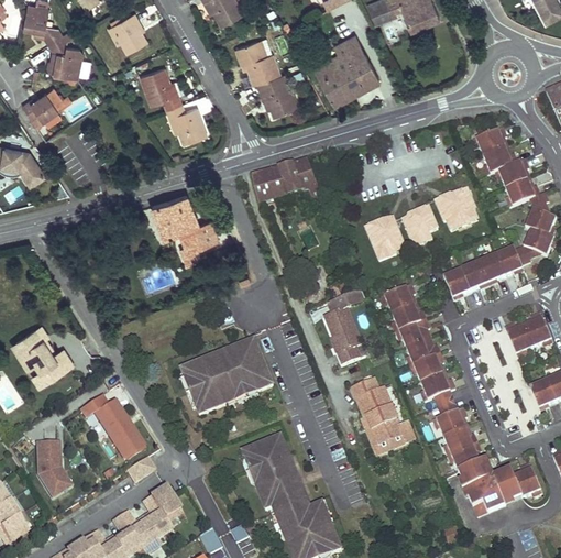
[(26,0),(22,23),(34,26),(33,30),(43,33),(47,40),(62,30),(57,23),(45,21),(48,3),(32,0),(26,0)]
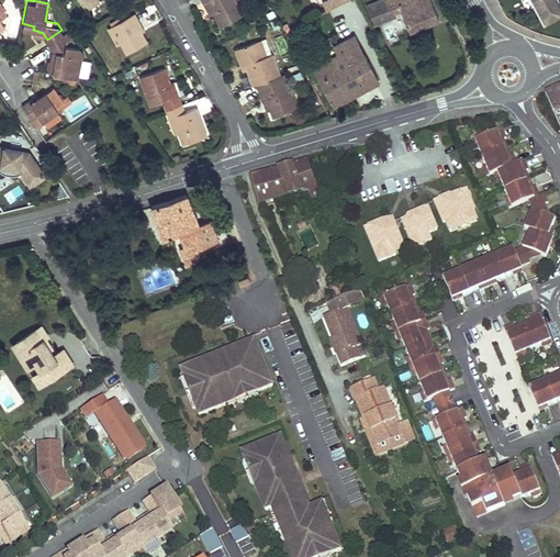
[(204,0),(210,9),(213,8),(209,0),(204,0)]
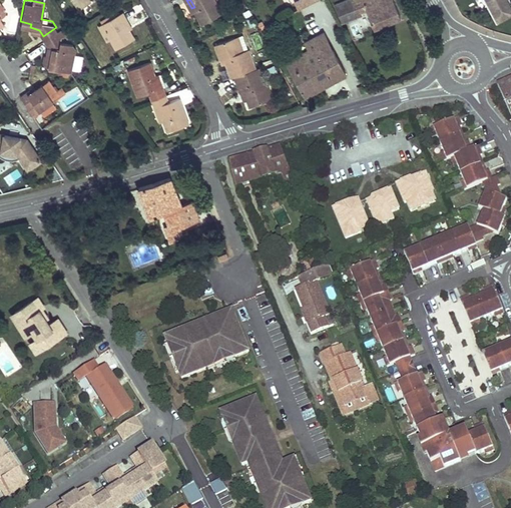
[(190,0),(194,7),(201,19),(221,8),(216,0),(190,0)]
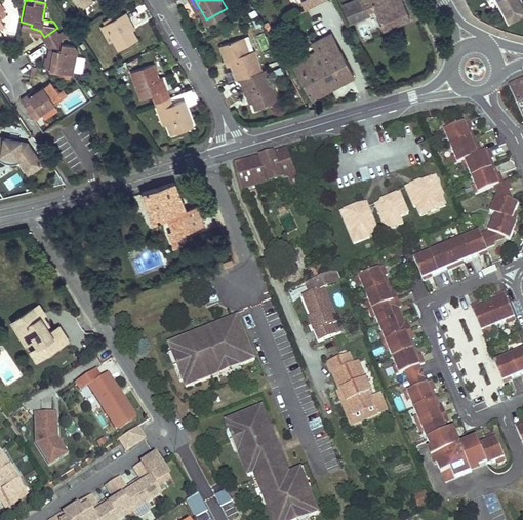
[(342,0),(349,17),(368,9),(367,6),(373,4),(381,24),(408,13),(403,0),(371,0),(342,0)]
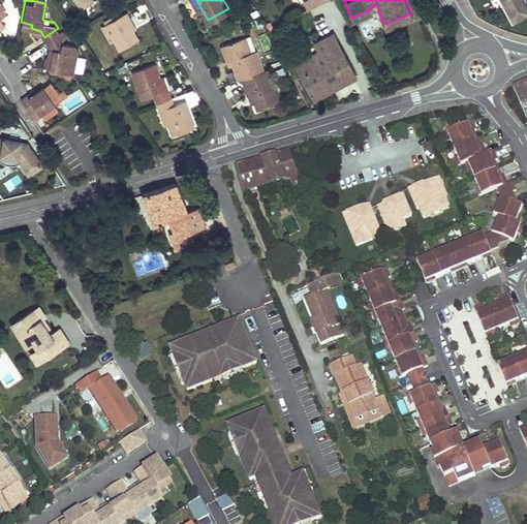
[(526,5),(523,0),(501,0),(512,18),(526,9),(526,5)]
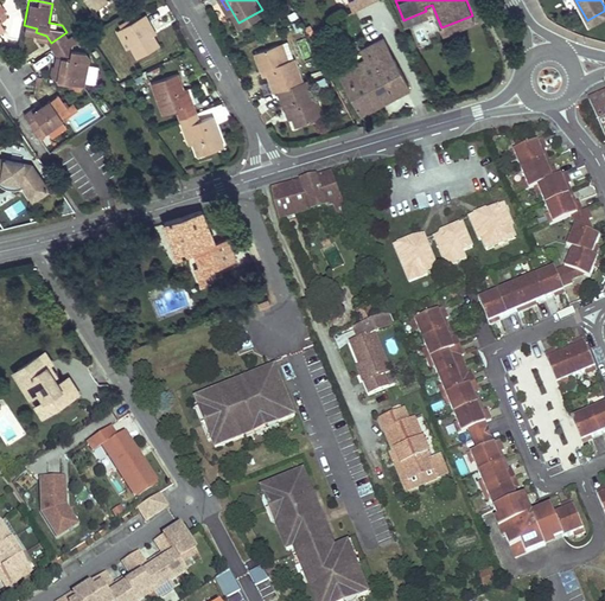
[(145,10),(119,24),(129,42),(135,53),(159,40),(152,29),(146,19),(148,17),(145,10)]
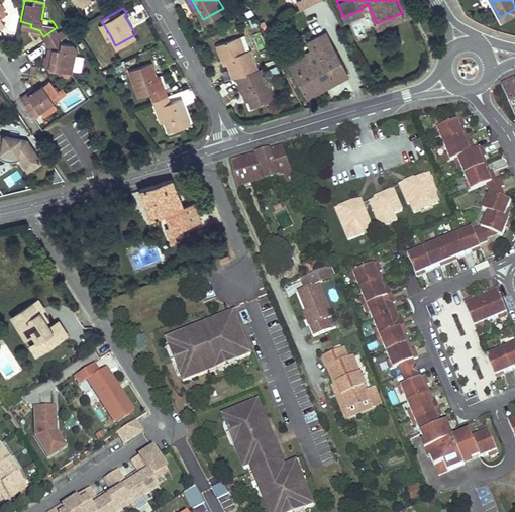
[(320,19),(298,30),(300,33),(303,39),(325,27),(320,19)]
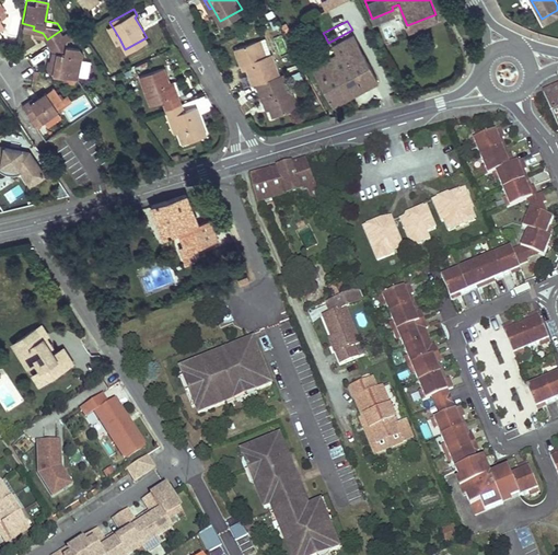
[(109,22),(106,24),(115,41),(119,38),(109,22)]
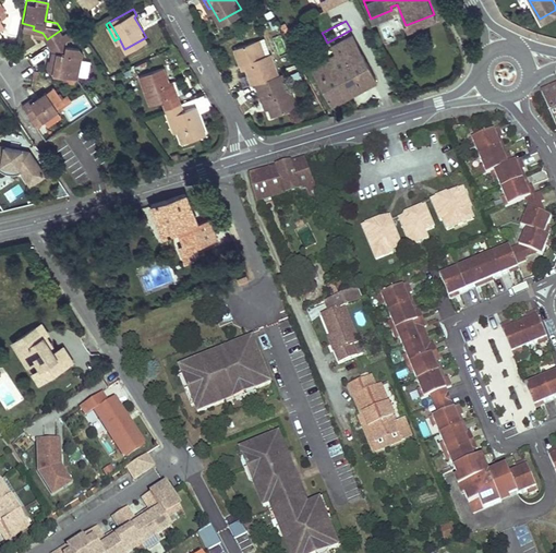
[(279,28),(269,32),(276,50),(286,46),(279,28)]
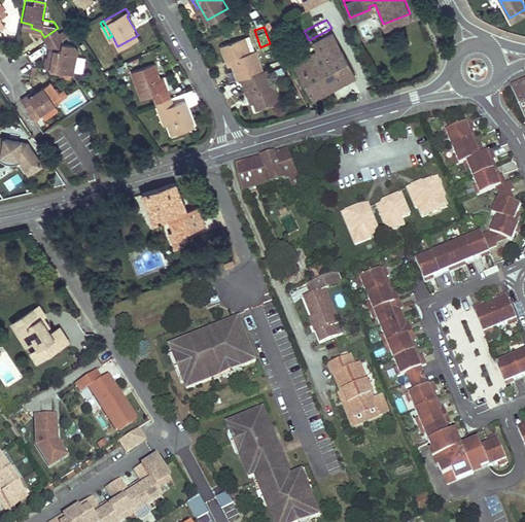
[(58,28),(44,37),(48,43),(47,53),(50,54),(49,65),(72,69),(76,49),(60,45),(63,35),(58,28)]
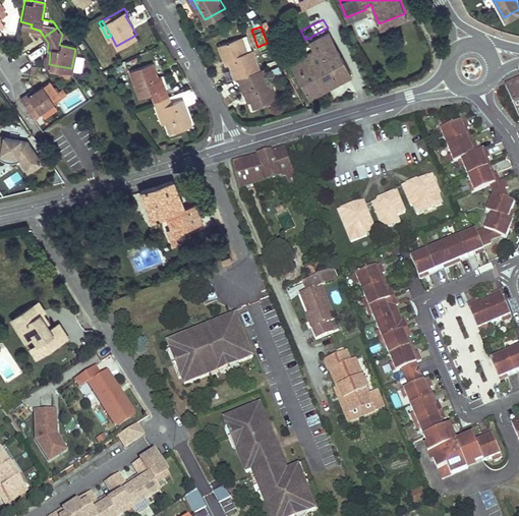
[(302,34),(282,45),(307,92),(350,69),(328,27),(305,40),(302,34)]
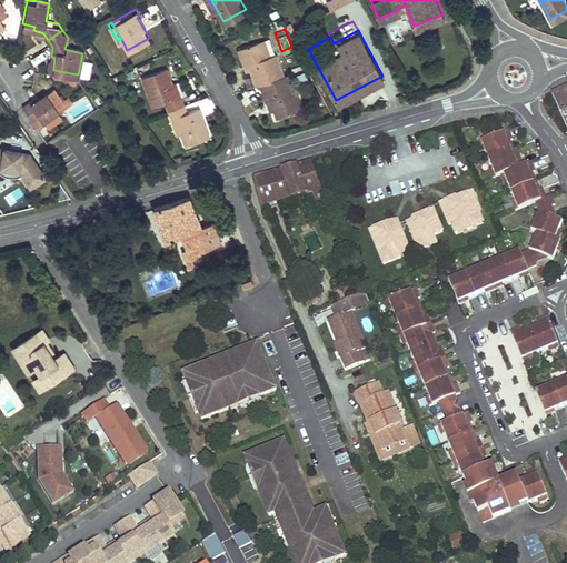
[(264,36),(260,37),(266,53),(270,51),(264,36)]
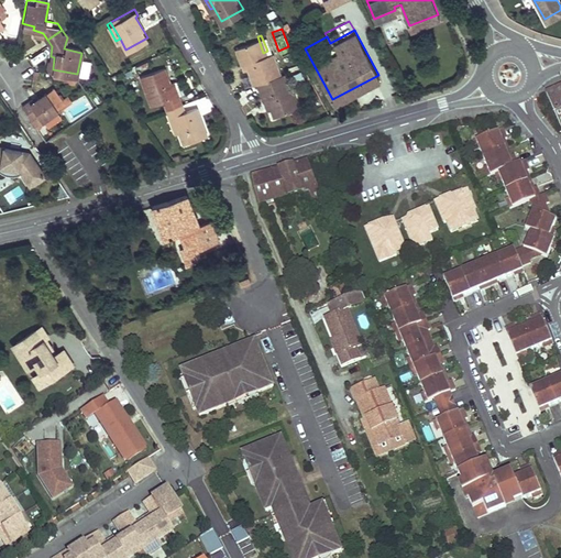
[(257,36),(235,44),(242,61),(246,59),(248,64),(254,79),(257,78),(279,70),(272,50),(267,51),(263,53),(257,36)]
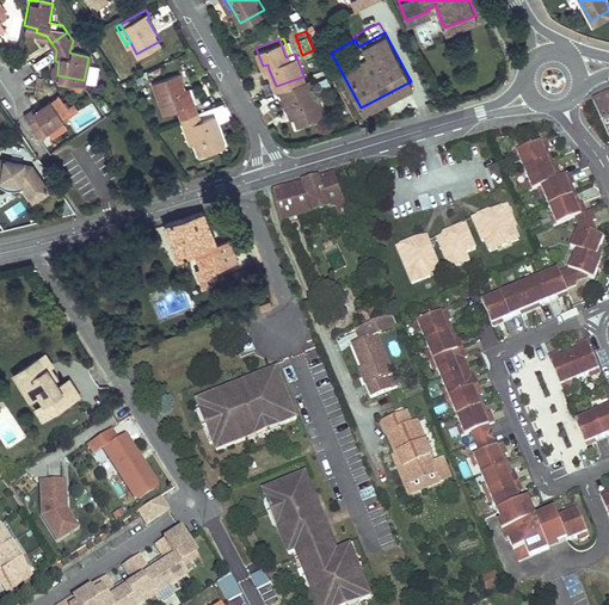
[(177,68),(152,76),(164,109),(177,104),(180,112),(196,107),(192,98),(188,100),(183,85),(177,68)]
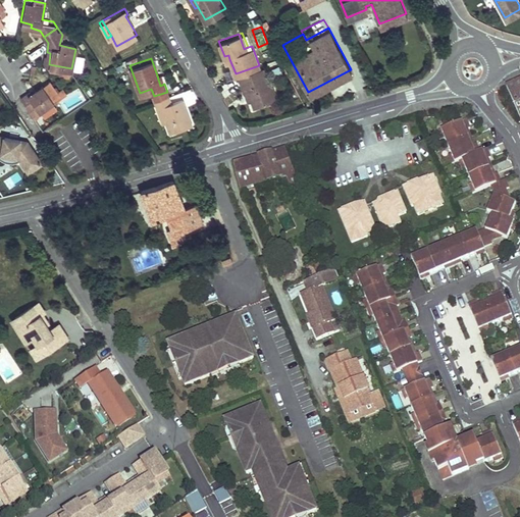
[(259,65),(239,72),(244,89),(248,88),(251,97),(254,104),(273,97),(268,80),(262,64),(259,65)]
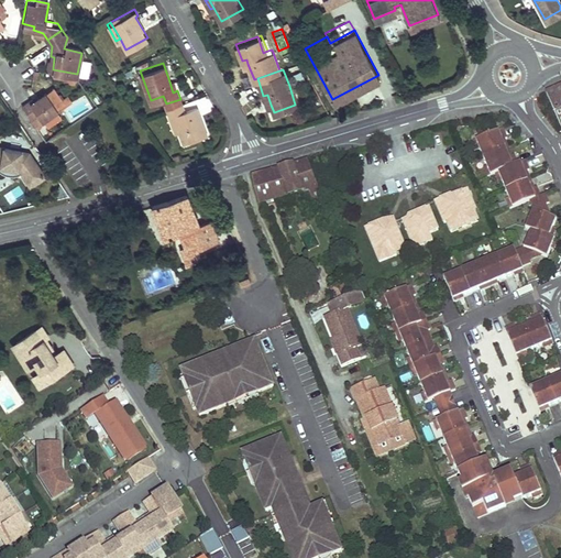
[(172,77),(168,78),(173,93),(177,90),(172,77)]
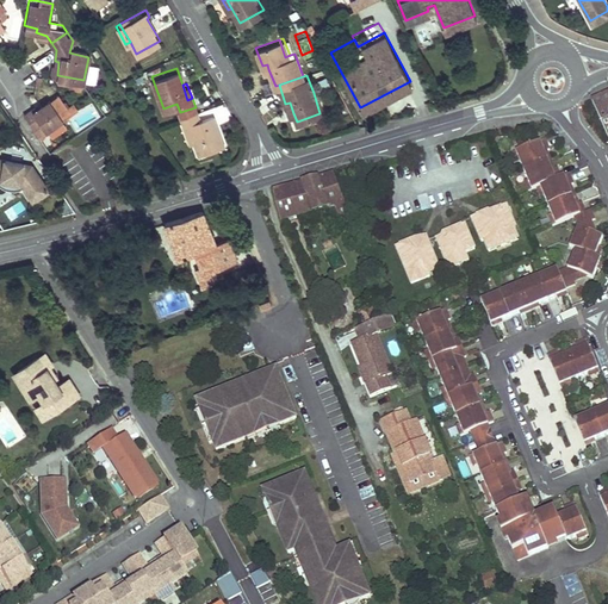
[(607,87),(590,95),(607,135),(607,87)]
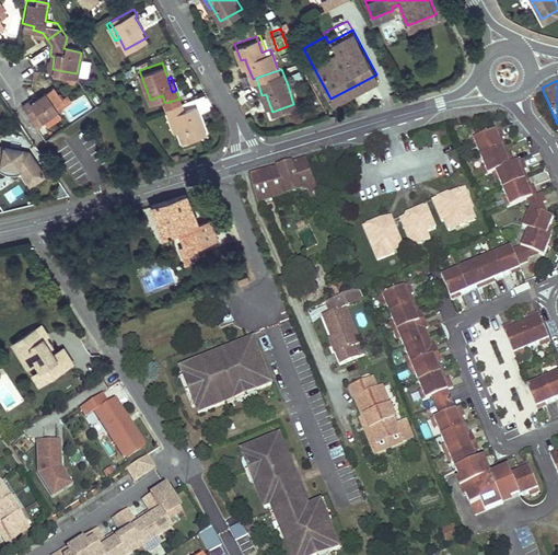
[(290,84),(288,85),(293,104),(297,103),(290,84)]
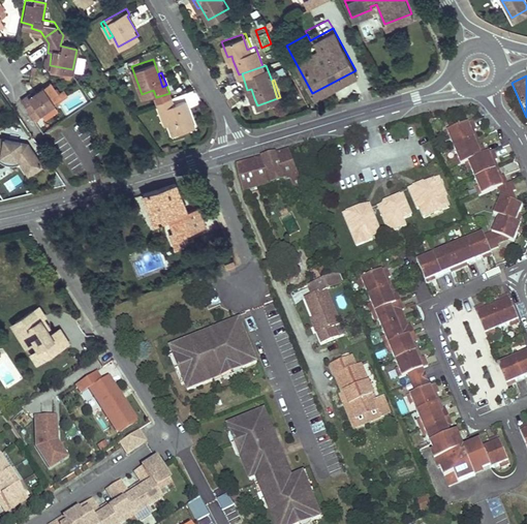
[(27,90),(20,95),(29,109),(35,104),(39,110),(54,99),(42,83),(28,92),(27,90)]
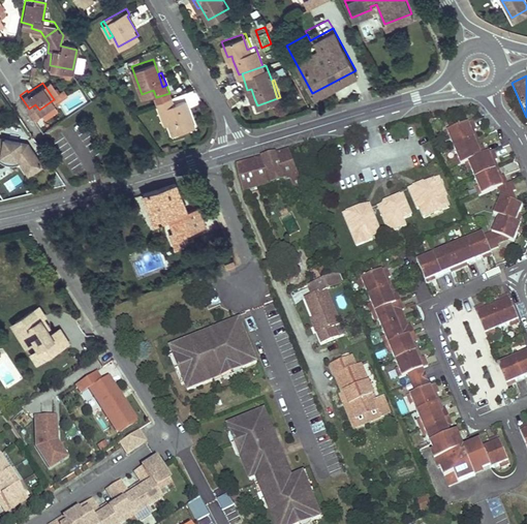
[(169,93),(156,97),(158,104),(161,103),(167,120),(172,130),(193,122),(184,95),(172,100),(169,93)]
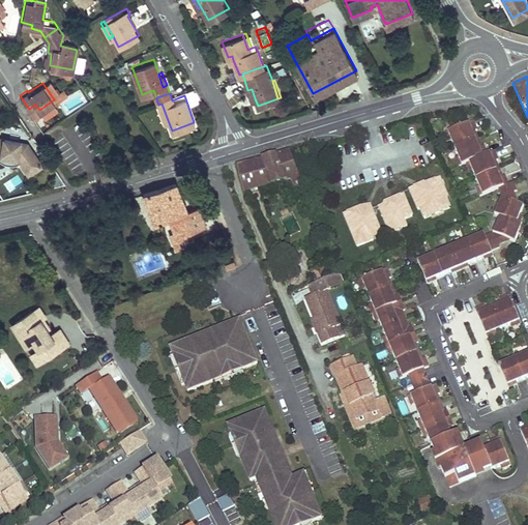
[(162,104),(158,105),(165,121),(168,120),(162,104)]
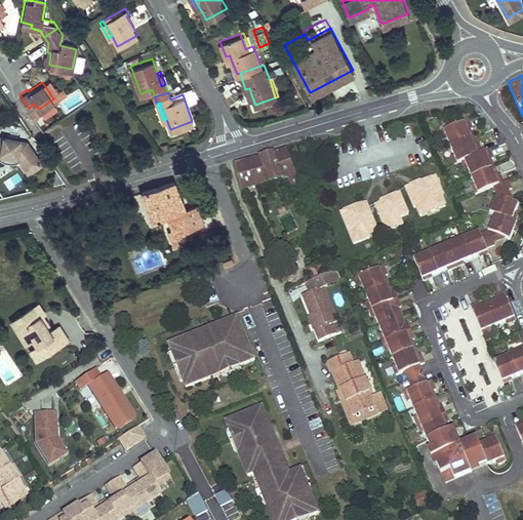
[(469,116),(443,126),(446,134),(453,150),(456,159),(460,158),(464,157),(467,164),(474,181),(477,189),(492,183),(496,191),(489,207),(494,210),(488,226),(479,230),(485,245),(493,241),(492,238),(490,234),(498,231),(505,233),(509,235),(512,227),(516,217),(514,217),(511,216),(514,207),(517,200),(514,198),(507,195),(505,188),(509,186),(512,185),(508,176),(503,177),(499,169),(497,170),(494,171),(488,156),(490,155),(493,154),(489,146),(482,148),(479,140),(476,141),(473,142),(467,126),(469,125),(472,124),(469,116)]
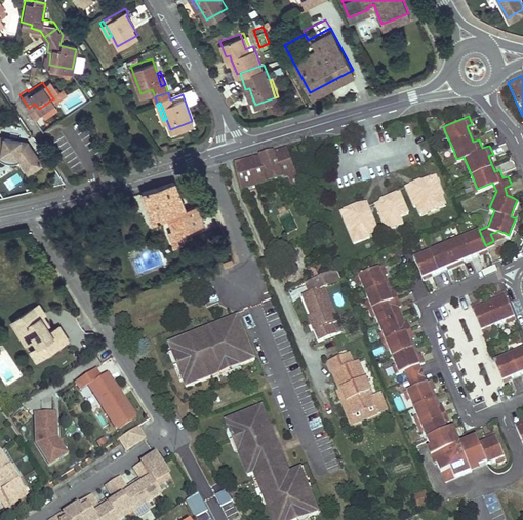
[(469,125),(467,126),(473,142),(476,141),(469,125)]
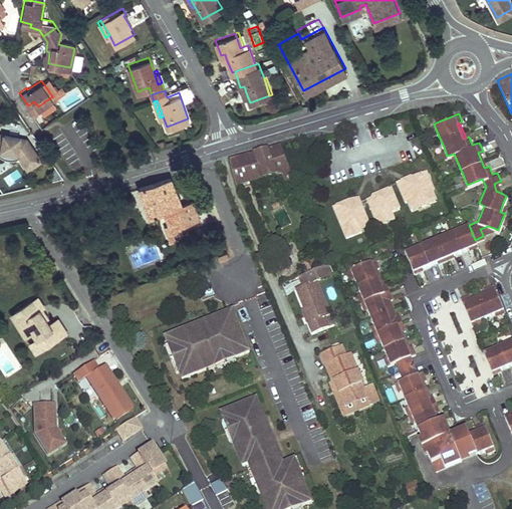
[(0,146),(16,150),(22,159),(26,166),(40,156),(26,135),(0,129),(0,146)]
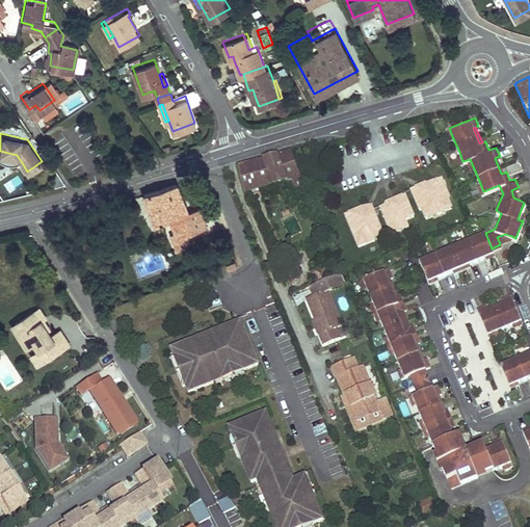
[(289,148),(249,158),(258,184),(291,175),(297,188),(305,185),(290,151),(289,148)]
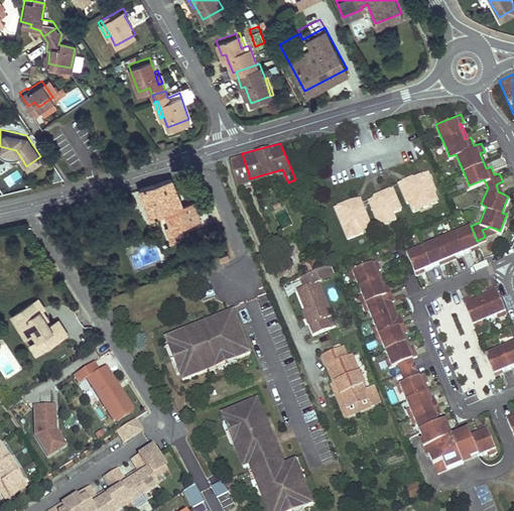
[(16,150),(0,146),(0,153),(22,159),(16,150)]
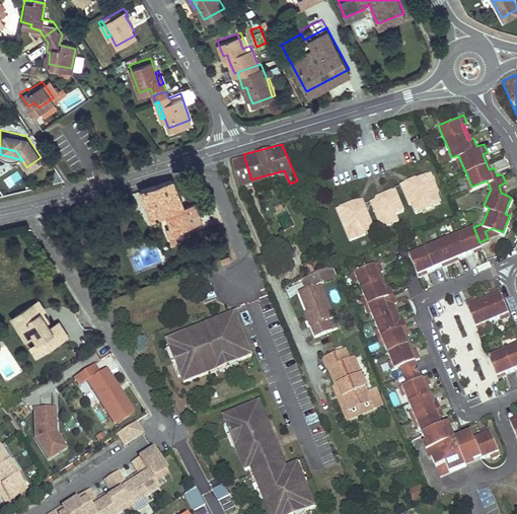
[(485,153),(483,154),(489,169),(492,168),(485,153)]
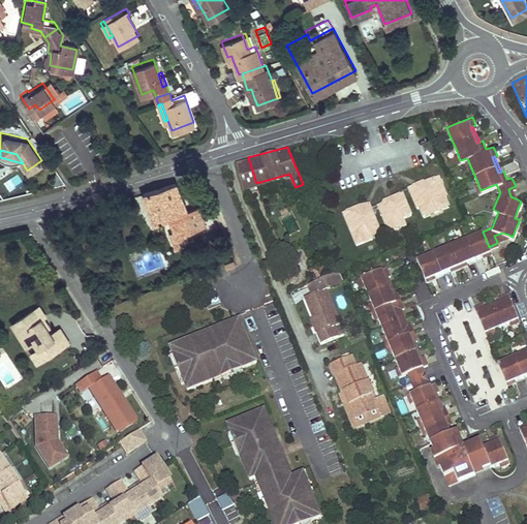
[(248,157),(235,161),(243,187),(256,183),(248,157)]
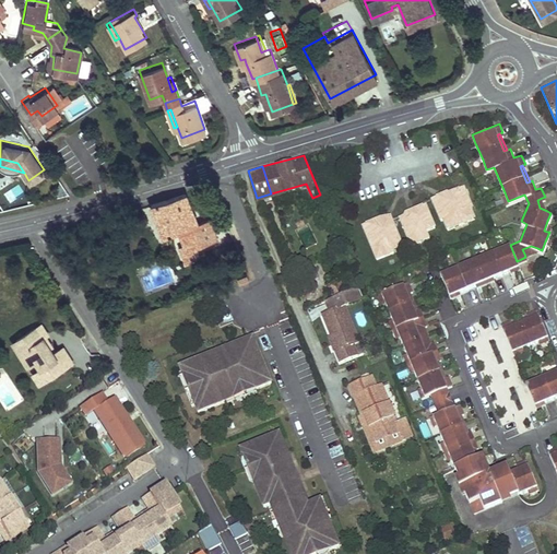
[(10,195),(21,190),(18,181),(7,187),(10,195)]
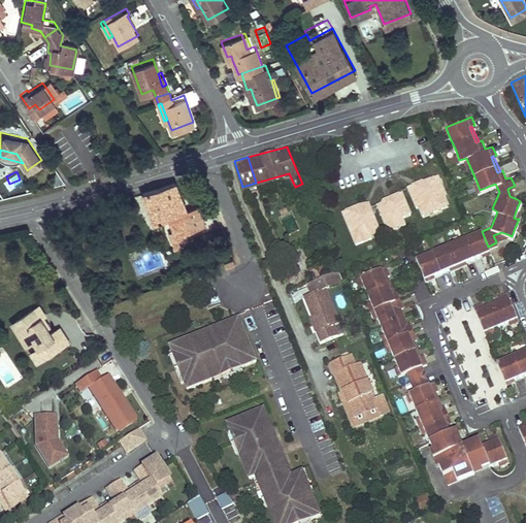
[(415,181),(407,184),(416,204),(418,203),(422,214),(448,202),(444,192),(446,191),(438,173),(436,173),(425,177),(424,181),(417,184),(415,181)]
